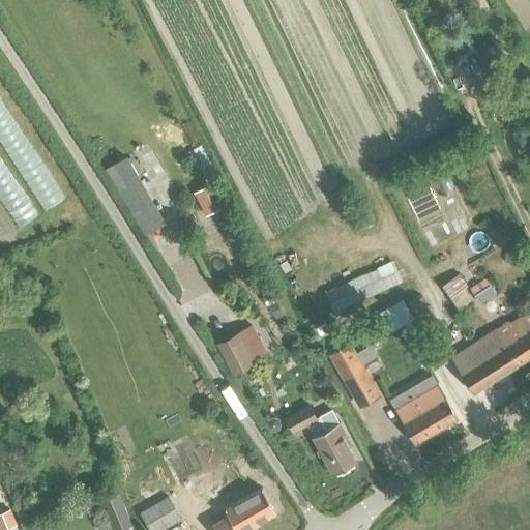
[(125,156),(105,169),(144,233),(164,222),(125,156)]
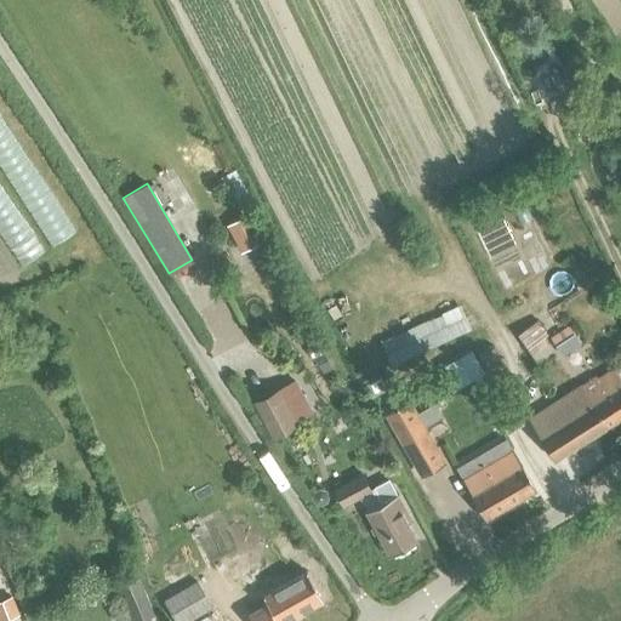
[(567,326),(548,337),(554,347),(573,335),(567,326)]
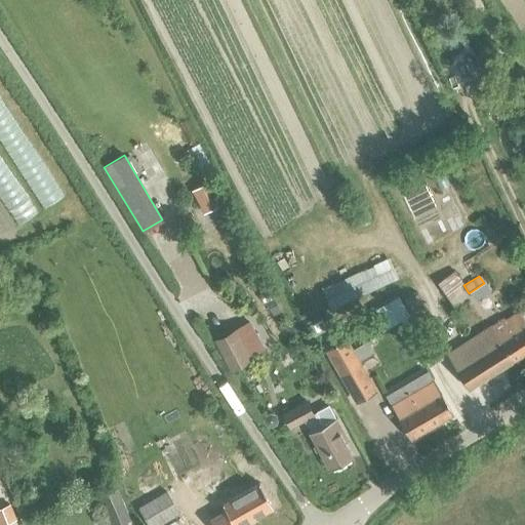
[(271,290),(259,295),(263,301),(274,296),(271,290)]
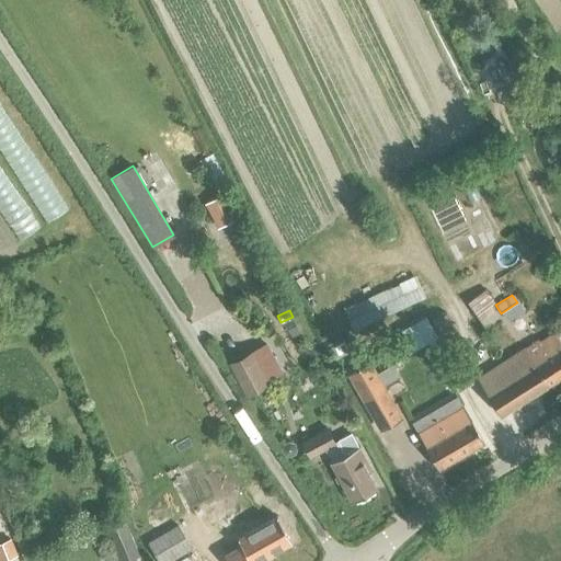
[(399,329),(409,350),(434,336),(423,316),(399,329)]
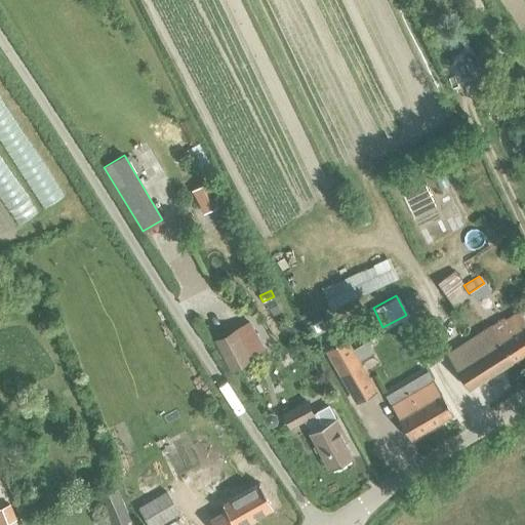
[(446,351),(467,386),(524,351),(524,319),(521,312),(510,319),(508,315),(446,351)]
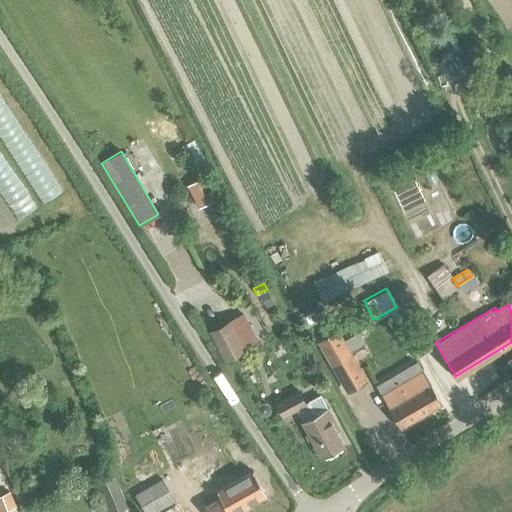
[(313,311),(300,317),(306,328),(318,321),(313,311)]
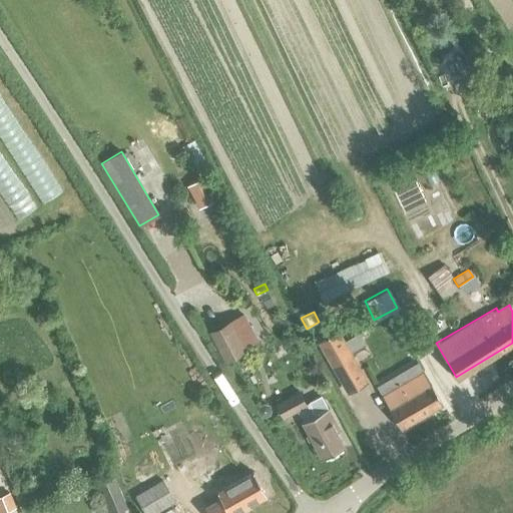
[(360,314),(348,321),(352,329),(364,322),(360,314)]
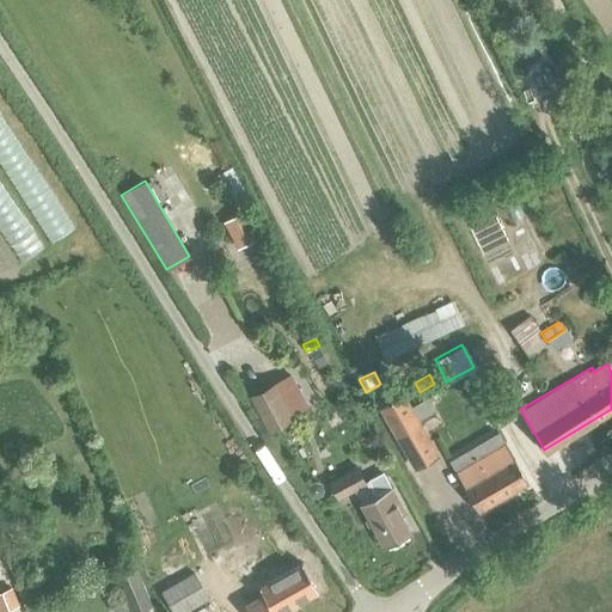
[(251,402),(269,434),(293,422),(274,390),(251,402)]
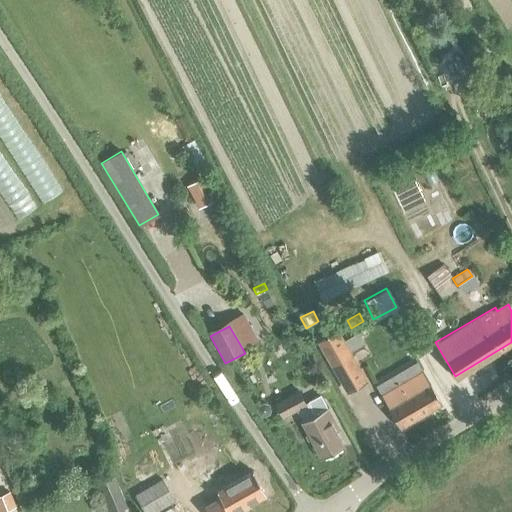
[(337,332),(319,342),(347,391),(365,380),(337,332)]
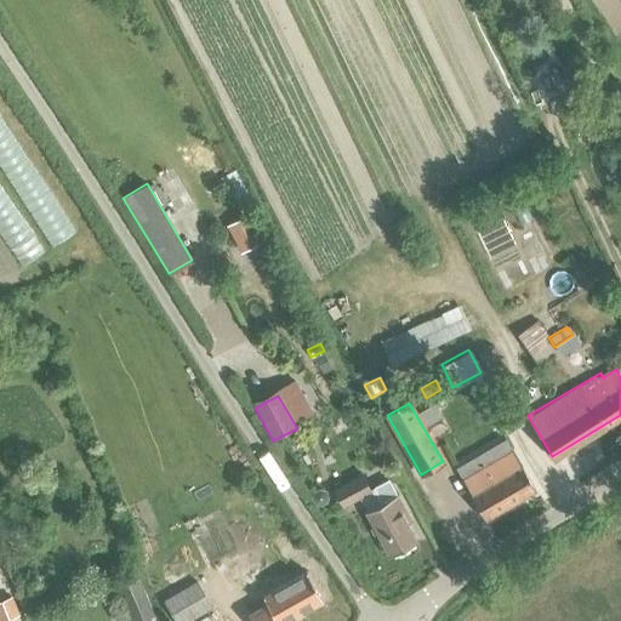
[(512,448),(462,477),(473,495),(486,518),(535,489),(522,466),(512,448)]
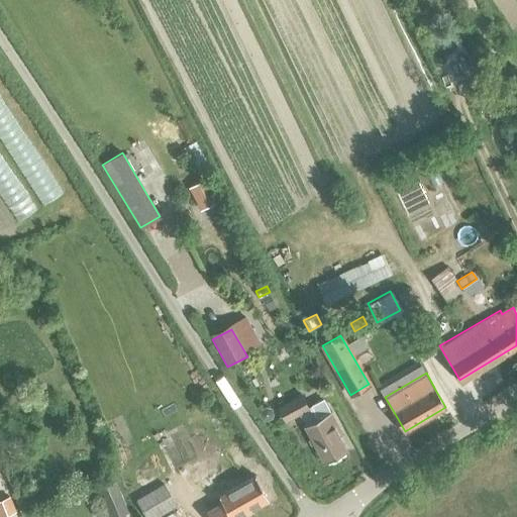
[(278,407),(286,422),(310,409),(302,394),(278,407)]
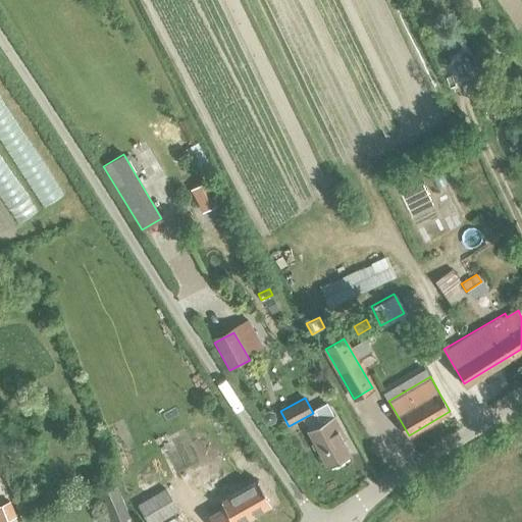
[(321,421),(307,430),(327,466),(350,453),(343,439),(347,437),(326,402),(314,409),(321,421)]
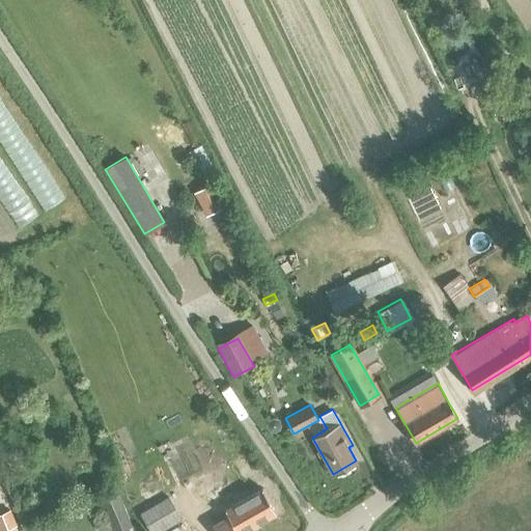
[(269,420),(267,424),(269,429),(274,431),(279,428),(280,423),(278,419),(273,417),(269,420)]
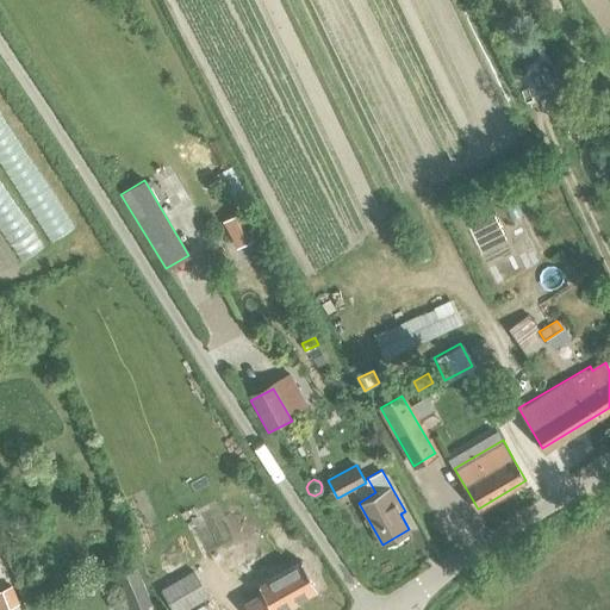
[(0,554),(0,586),(17,579),(6,553),(0,554)]
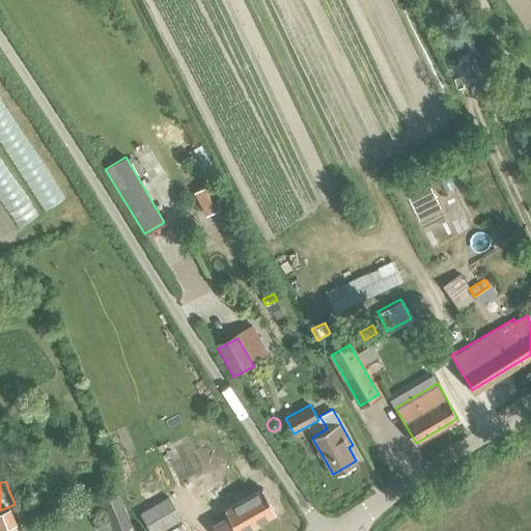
[(212,525),(215,530),(244,530),(276,513),(262,488),(225,509),(228,515),(212,525)]
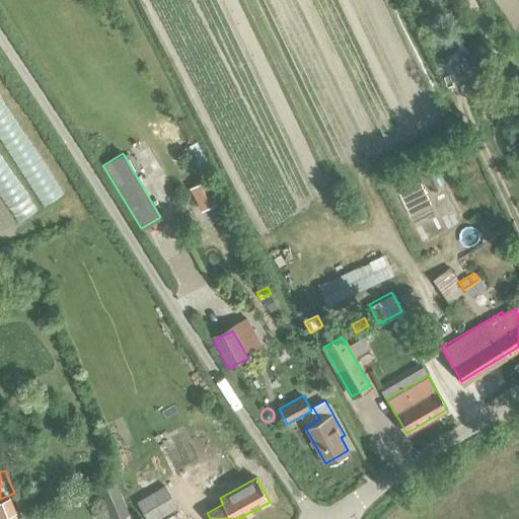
[(91,495),(94,501),(101,498),(110,518),(116,518),(123,516),(124,518),(135,518),(133,512),(129,513),(116,482),(98,490),(98,491),(91,495)]
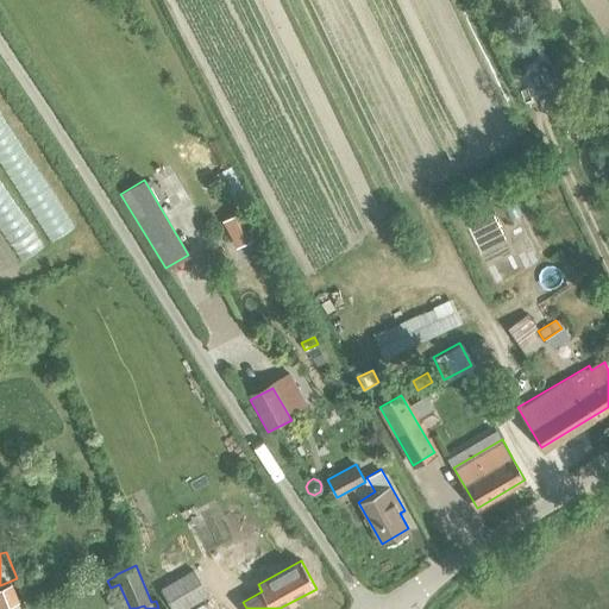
[(159,589),(170,608),(184,608),(208,596),(193,570),(159,589)]
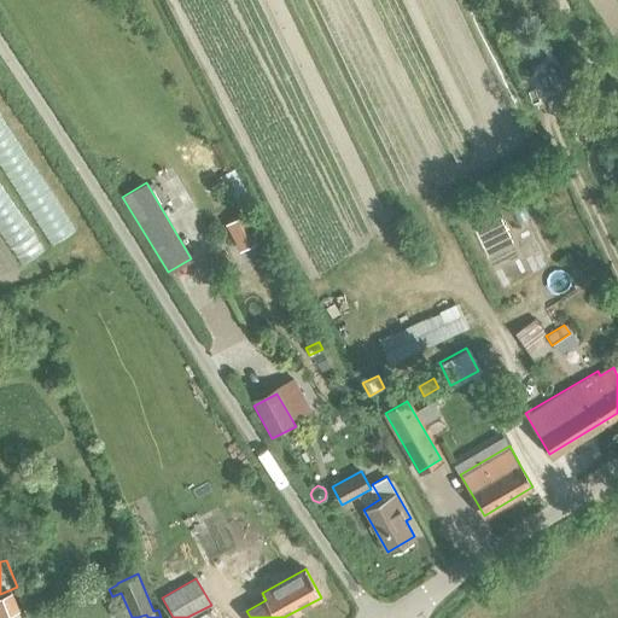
[(0,596),(0,617),(18,611),(12,593),(0,596)]
